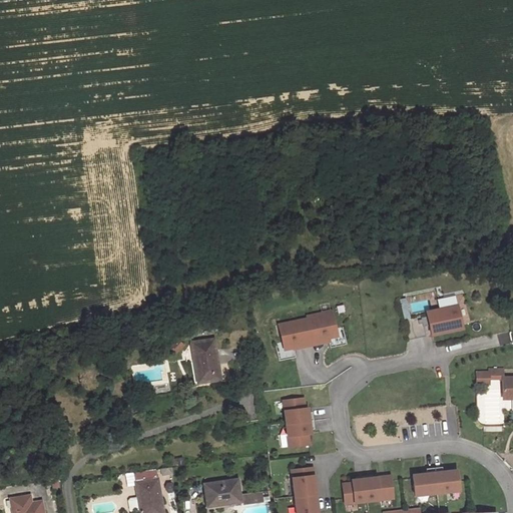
[(410,303),(411,313),(429,310),(428,301),(410,303)]
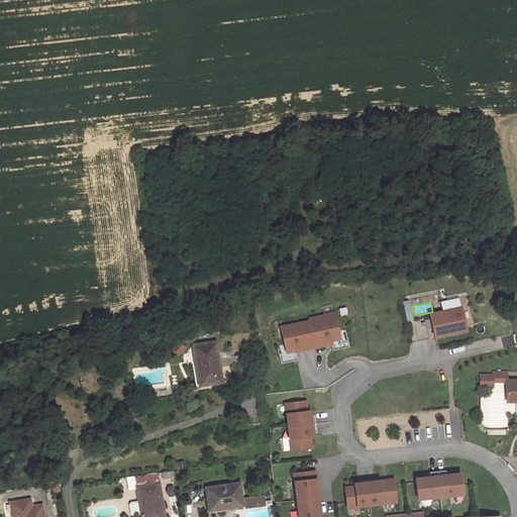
[(464,331),(459,308),(428,314),(432,337),(464,331)]
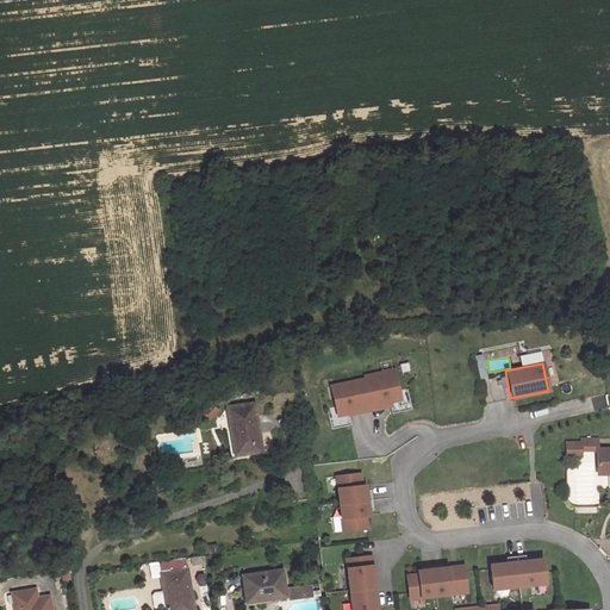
[(396,372),(332,385),(338,415),(403,402),(396,372)]
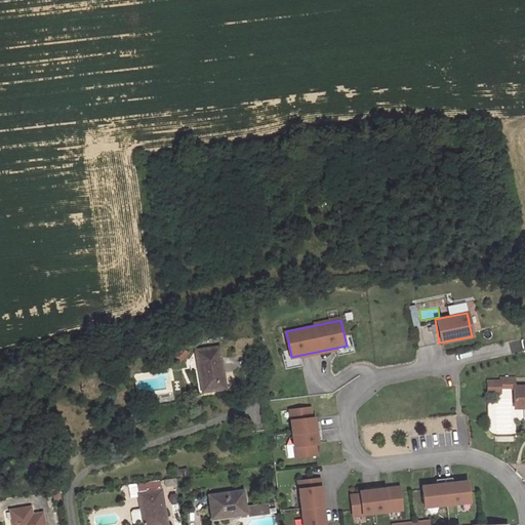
[(220,347),(196,351),(202,392),(226,389),(220,347)]
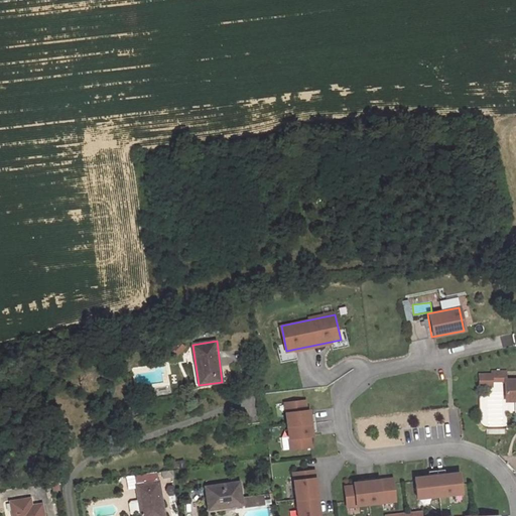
[(178,342),(171,349),(177,355),(184,348),(178,342)]
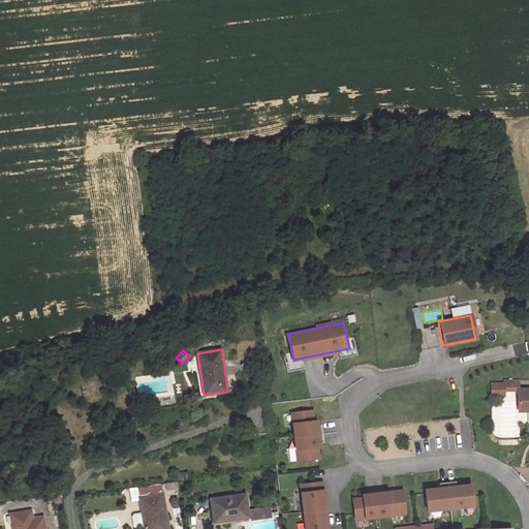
[(520,392),(520,409),(528,409),(528,390),(521,391),(521,381),(505,381),(505,384),(494,384),(494,397),(506,397),(506,392),(520,392)]
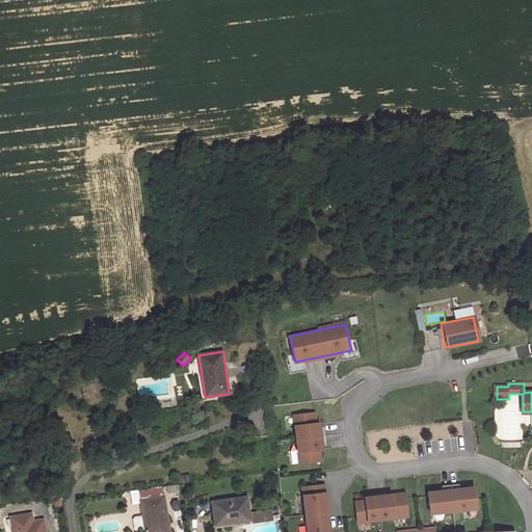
[(317,413),(294,416),(299,463),(322,460),(317,413)]
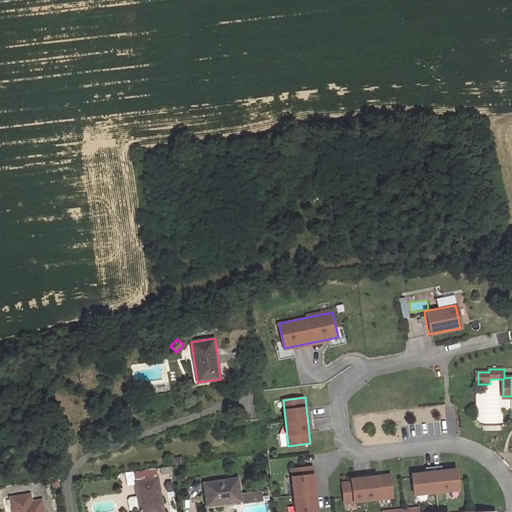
[(317,511),(313,467),(292,469),(296,511),(317,511)]
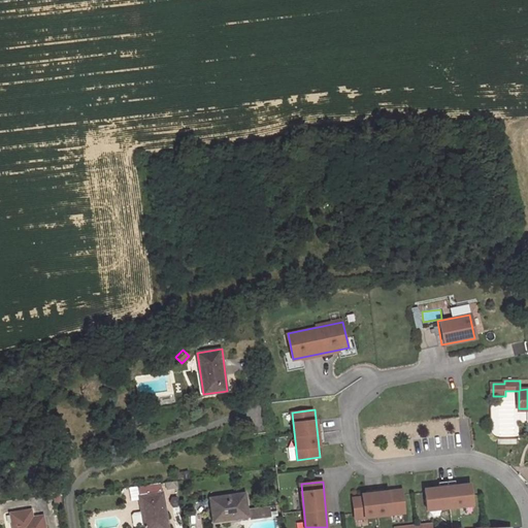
[(142,486),(143,496),(145,509),(137,510),(135,512),(137,524),(139,525),(147,524),(147,527),(171,527),(166,484),(142,486)]
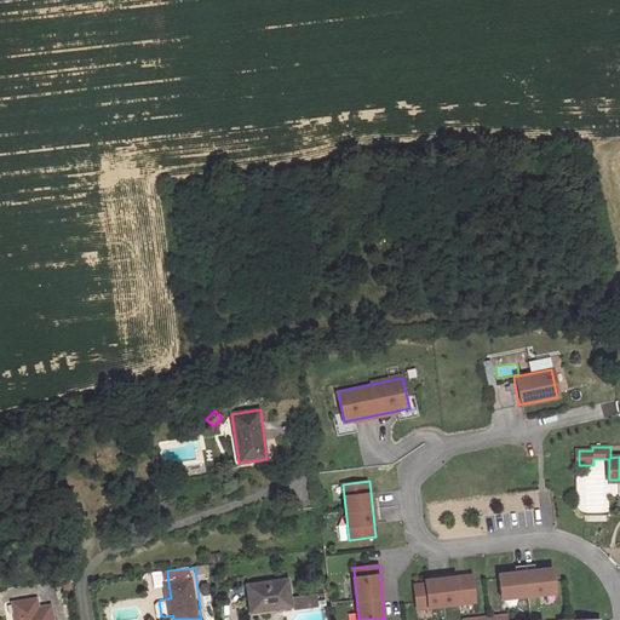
[(555,569),(500,575),(503,600),(557,593),(555,569)]
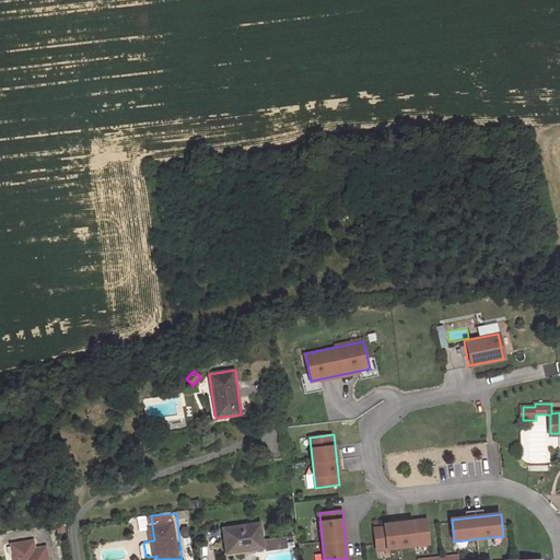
[(427,520),(375,526),(378,550),(430,545),(427,520)]
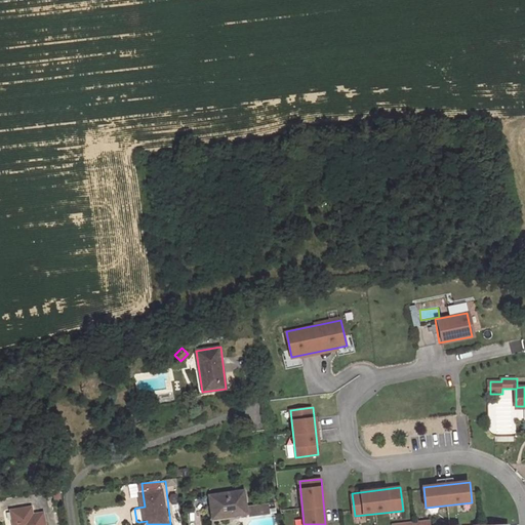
[(244,491),(210,495),(213,519),(247,515),(244,491)]
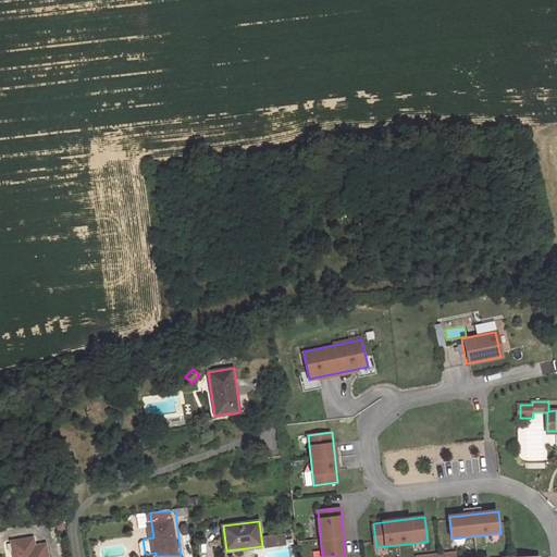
[(65,522),(58,523),(59,536),(66,535),(65,522)]
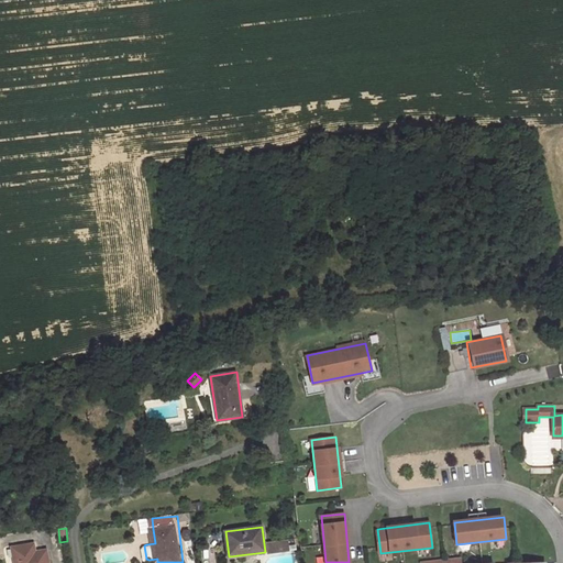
[(288,540),(266,543),(267,553),(289,551),(288,540)]
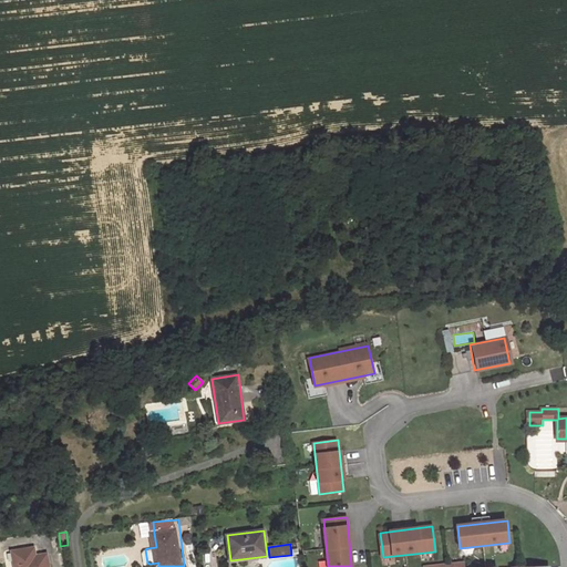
[(33,547),(12,550),(14,566),(47,566),(45,554),(34,555),(33,547)]
